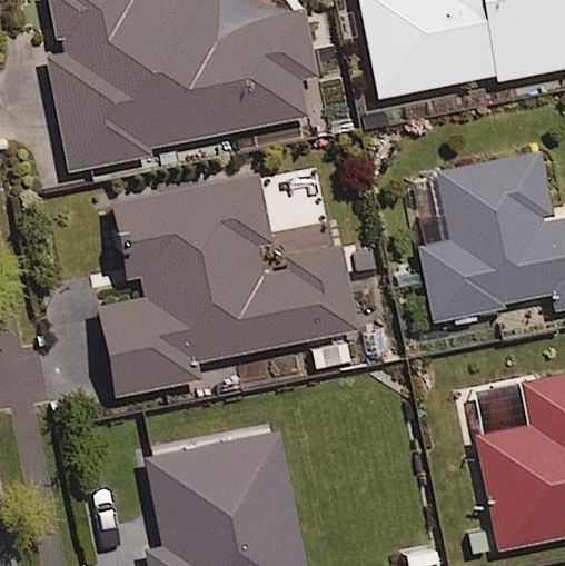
[(316,78),(304,13),(268,0),(48,0),(59,56),(49,58),(71,172),(147,158),(146,150),(307,119),(299,81),(316,78)]
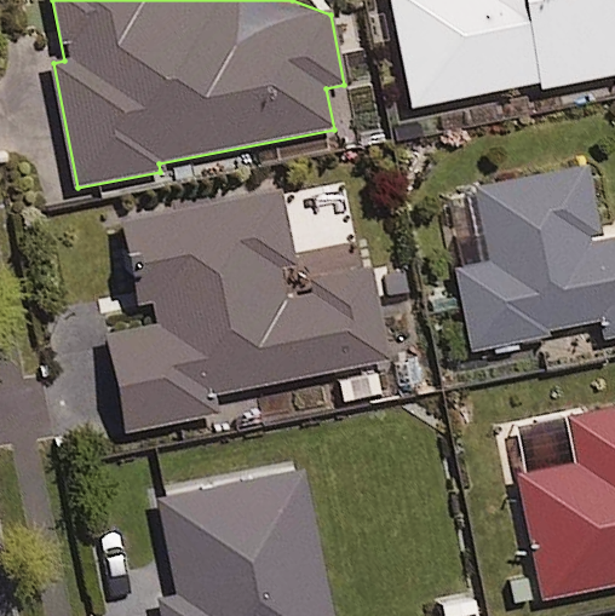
[(614,0),(390,0),(412,108),(539,84),(540,90),(614,75),(614,0)]
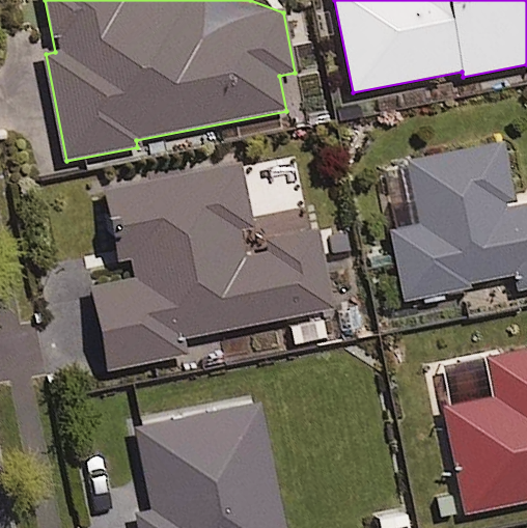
[(526,206),(515,210),(502,145),(408,164),(420,228),(391,234),(404,298),(517,275),(520,290),(526,289),(526,206)]
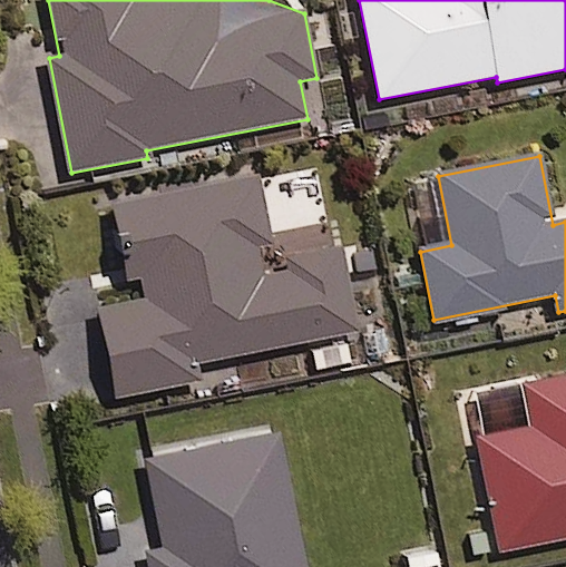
[(272,246),(257,176),(113,206),(133,303),(94,311),(111,400),(197,382),(194,365),(357,332),(341,253),(260,269),(255,250),(272,246)]
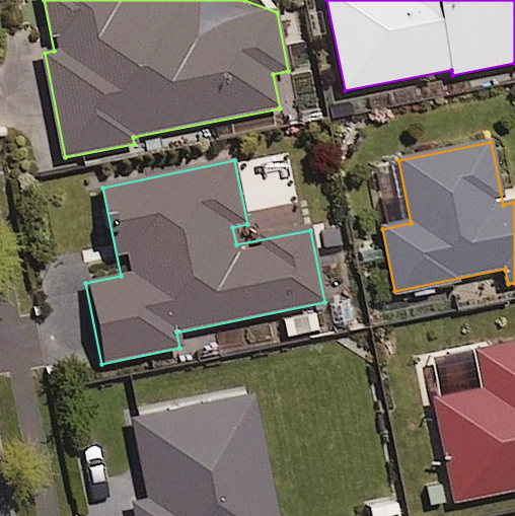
[(514,342),(473,351),(482,391),(434,400),(454,503),(514,491),(514,342)]
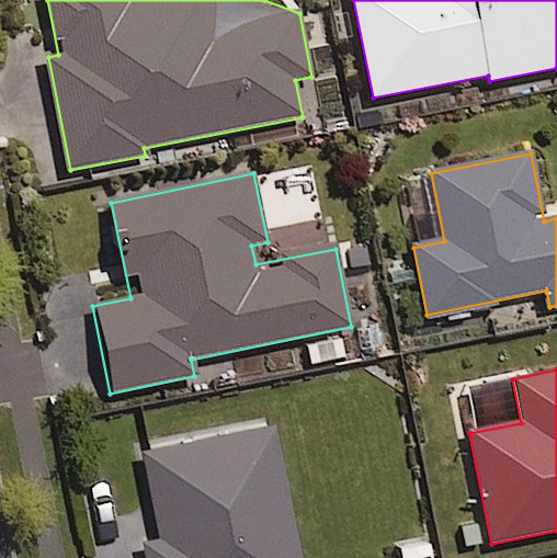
[(299,557),(273,425),(141,452),(160,544),(144,546),(146,557),(299,557)]
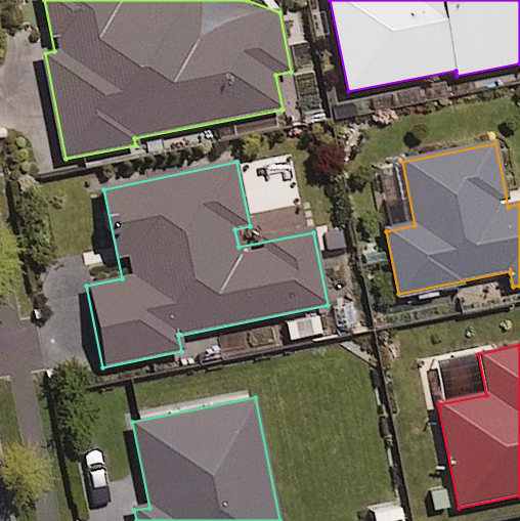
All buildings are outlined.
